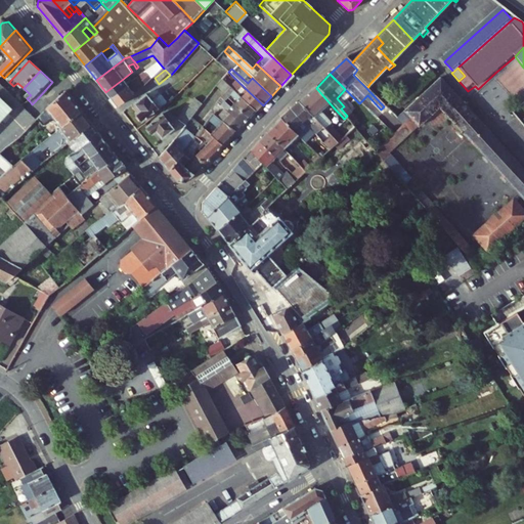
[(233,86),(223,76),(220,81),(230,90),(231,89),(233,86)]
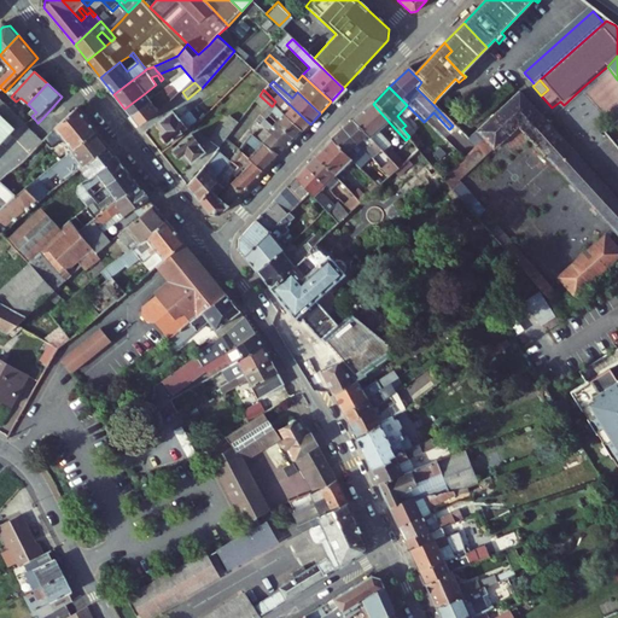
[(150,101),(130,116),(140,128),(179,95),(175,92),(169,98),(163,91),(150,101)]
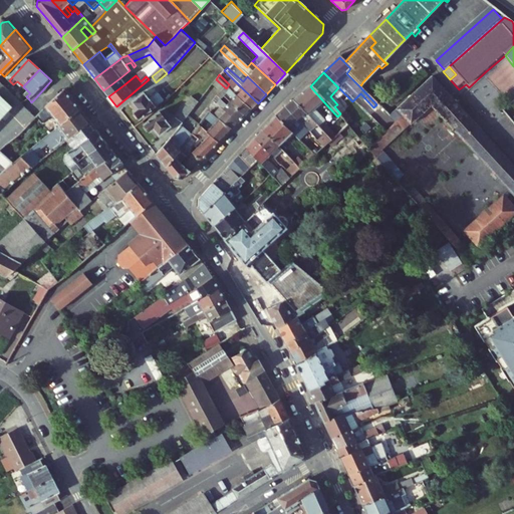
[(108,96),(124,84),(119,78),(103,90),(108,96)]
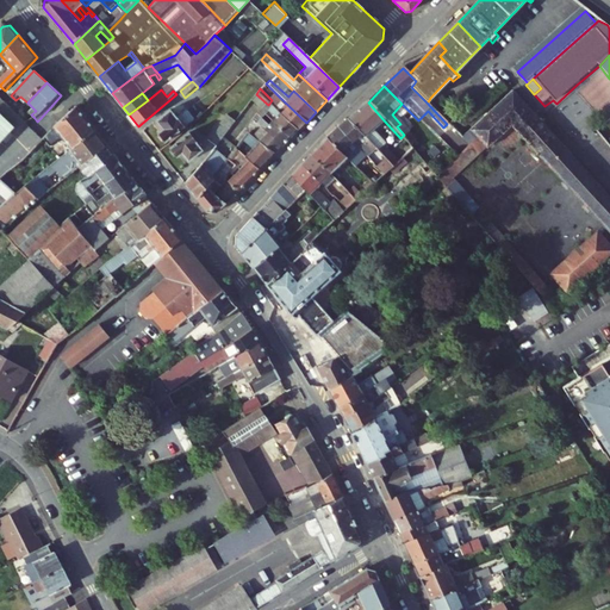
[(255,103),(257,100),(265,109),(268,105),(256,94),(251,99),(255,103)]
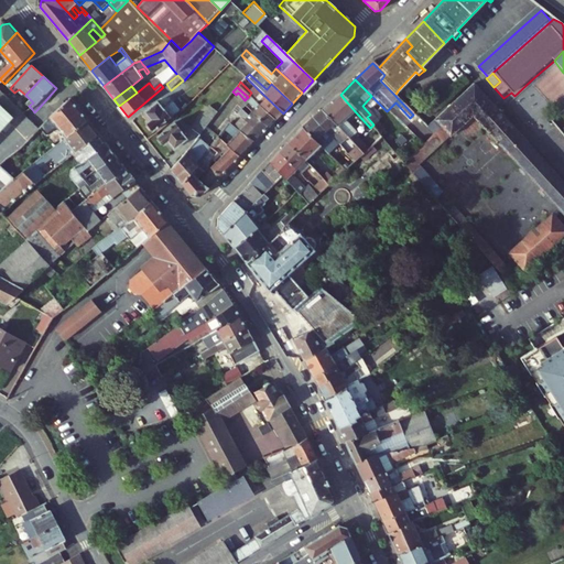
[(451,139),(473,120),(556,210),(563,218),(563,184),(475,87),(431,127),(427,129),(432,133),(435,131),(440,128),(451,139)]
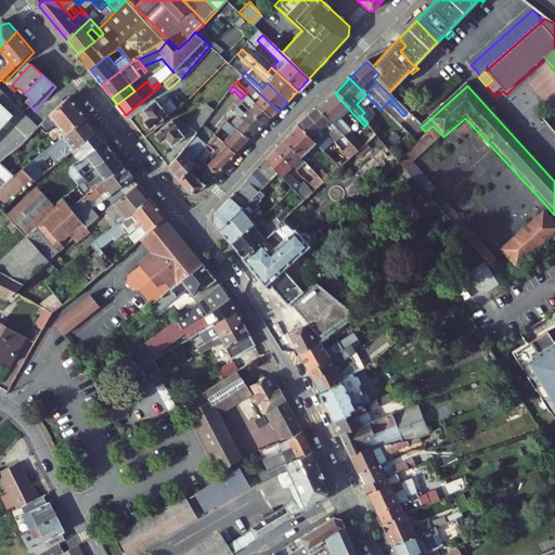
[(0,132),(11,121),(15,125),(27,113),(0,87),(0,132)]
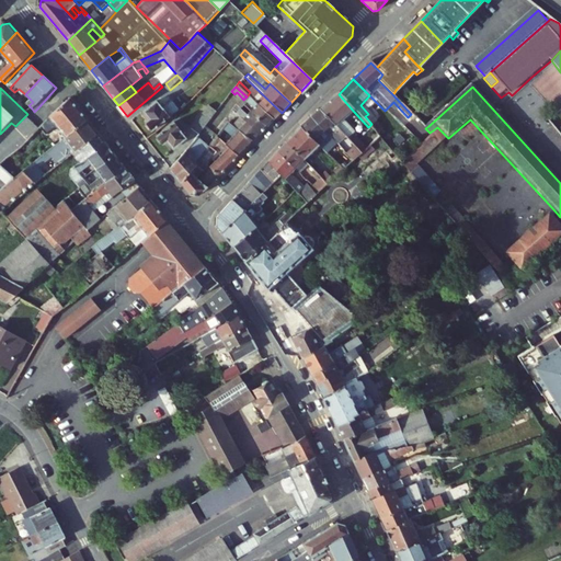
[(248,95),(251,100),(259,106),(274,121),(282,113),(255,88),(250,92),(248,95)]
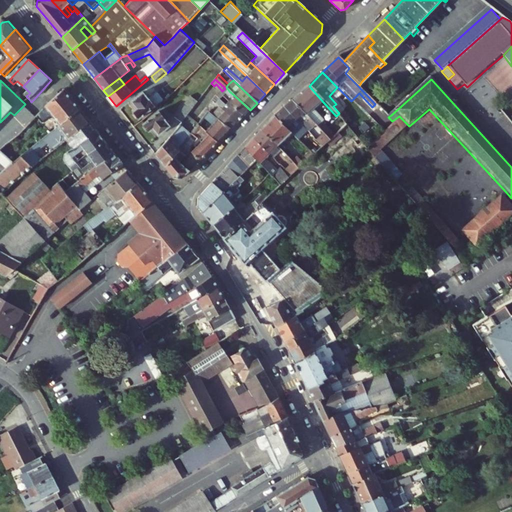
[(323,102),(309,86),(292,101),(316,126),(322,132),(330,140),(334,137),(322,124),(324,122),(314,110),(323,102)]
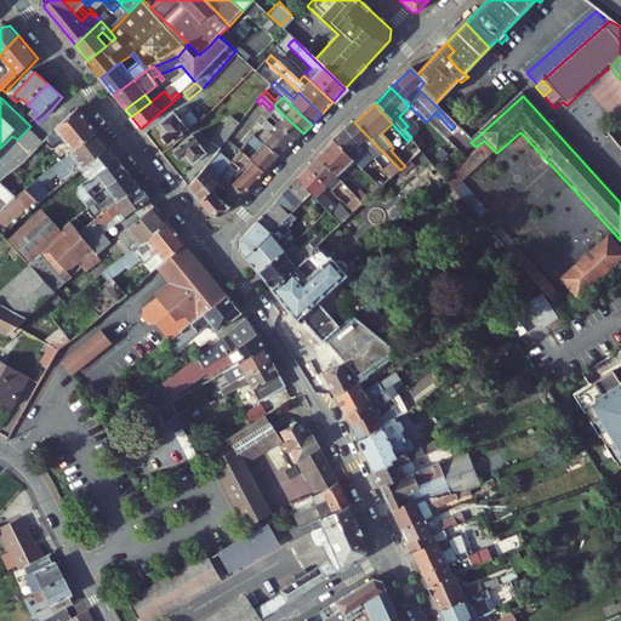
[(265,115),(269,120),(278,110),(274,106),(273,107),(269,110),(265,115)]
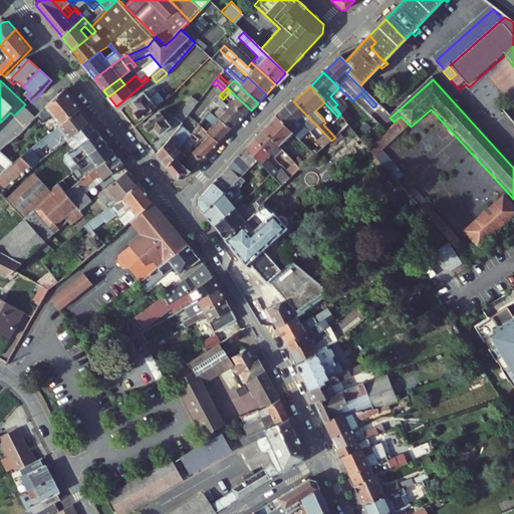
[(37,103),(48,92),(44,88),(34,99),(37,103)]
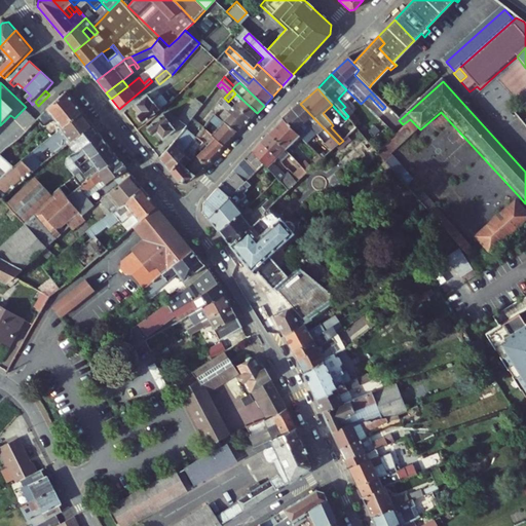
[(83,113),(68,92),(45,116),(48,121),(52,118),(60,127),(57,130),(58,133),(83,113)]
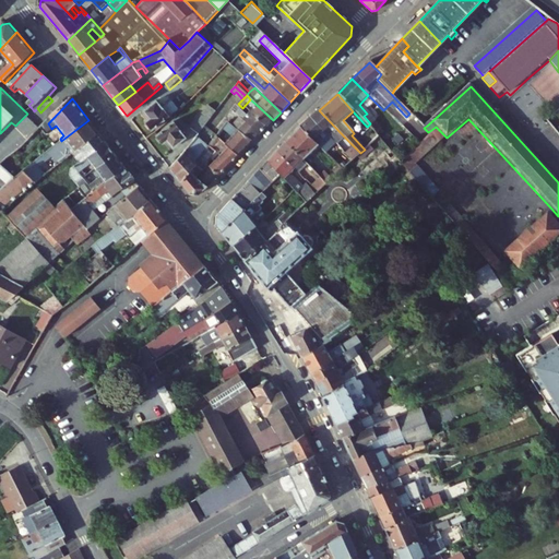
[(163,108),(157,102),(144,111),(150,120),(146,122),(147,125),(145,127),(150,131),(152,130),(153,131),(178,110),(171,100),(163,108)]
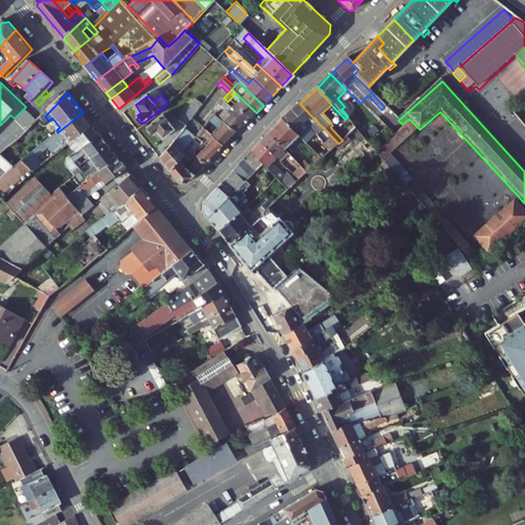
[(223,107),(228,102),(224,97),(218,104),(223,107)]
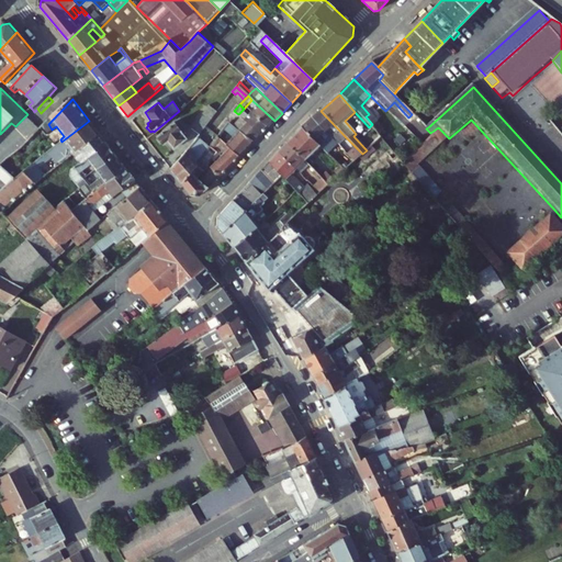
[(210,105),(192,130),(199,135),(216,112),(210,105)]
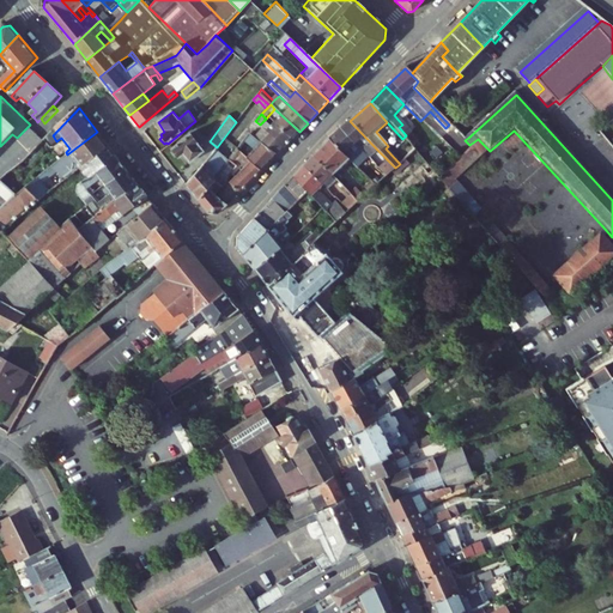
[(299,132),(283,116),(274,126),(291,141),(299,132)]
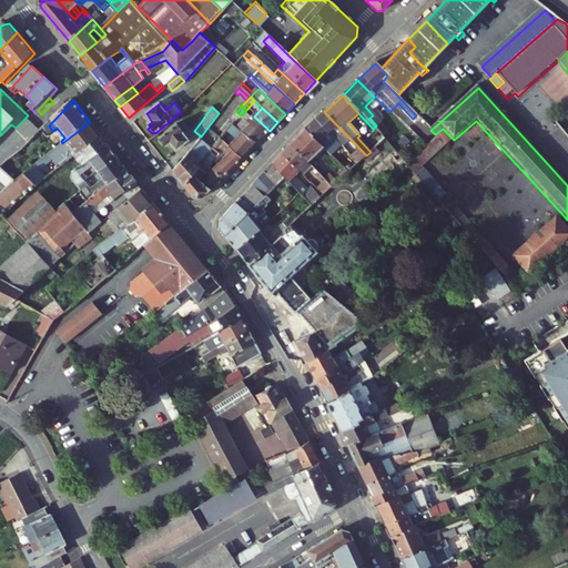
[(351,140),(324,112),(315,120),(330,135),(342,149),(351,140)]
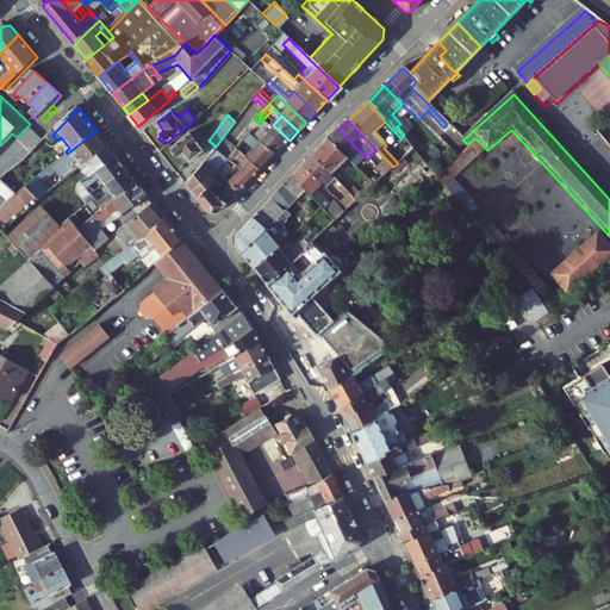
[(273,125),(266,132),(269,135),(282,148),(290,141),(273,125)]
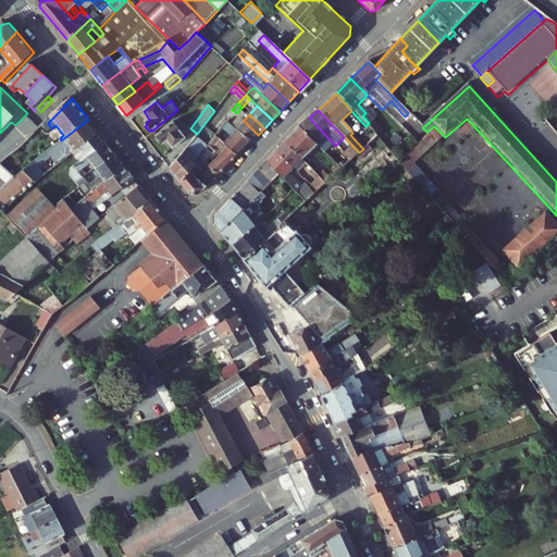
[(317,138),(323,133),(309,118),(298,127),(317,146),(324,153),(327,151),(317,138)]
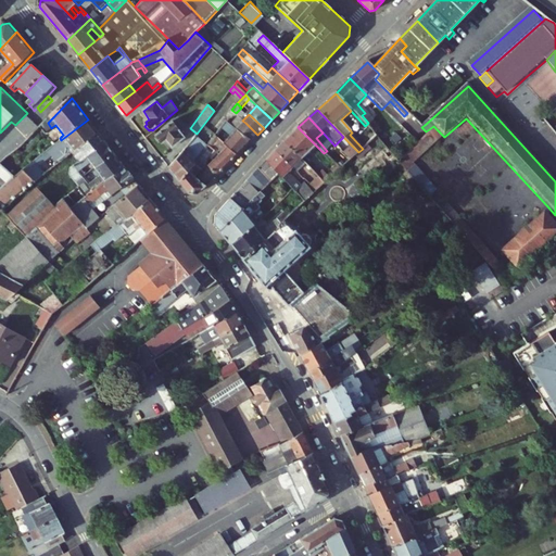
[(72,152),(98,133),(88,119),(61,140),(37,159),(40,162),(58,150),(64,159),(72,152)]
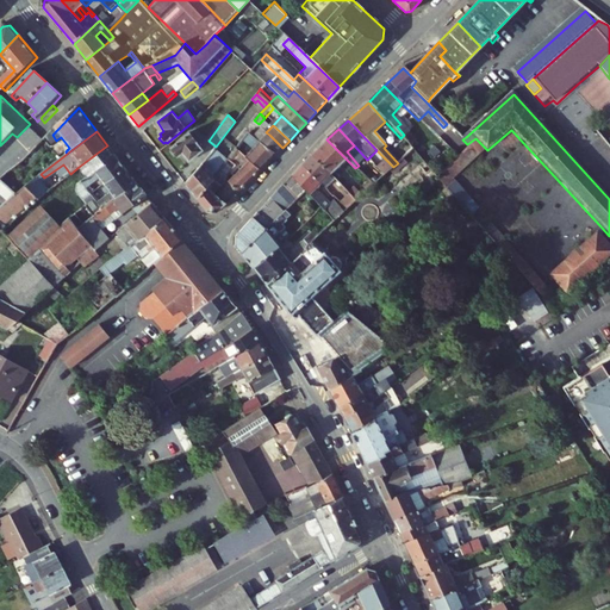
[(203,151),(190,134),(170,148),(173,150),(170,154),(175,159),(178,156),(184,156),(188,162),(203,151)]
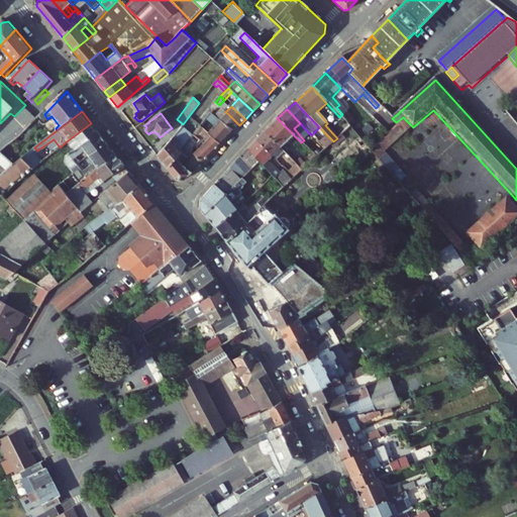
[(233,132),(239,125),(228,114),(220,122),(233,132)]
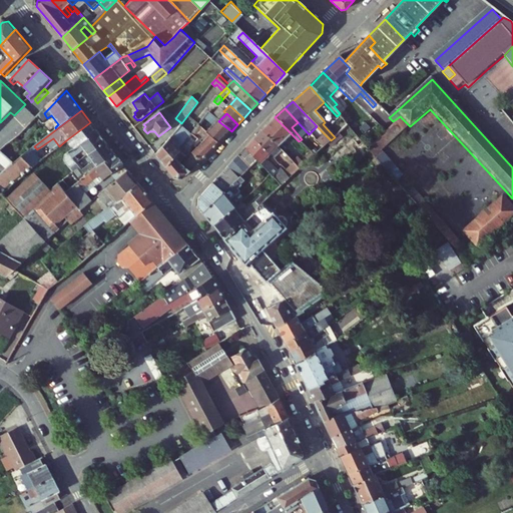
[(202,130),(214,117),(210,114),(199,126),(202,130)]
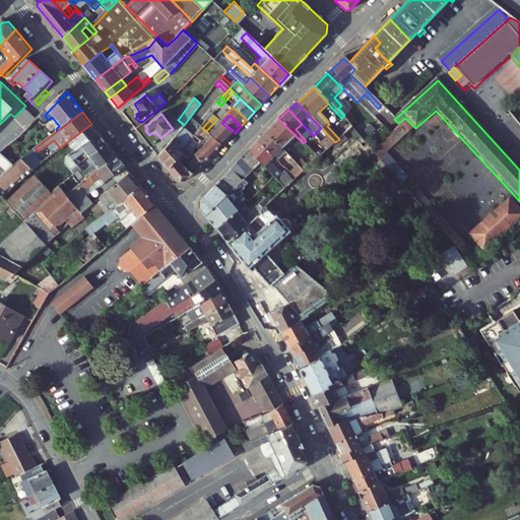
[(375,149),(372,152),(379,160),(384,155),(411,132),(415,128),(405,118),(401,121),(398,123),(400,125),(375,149)]
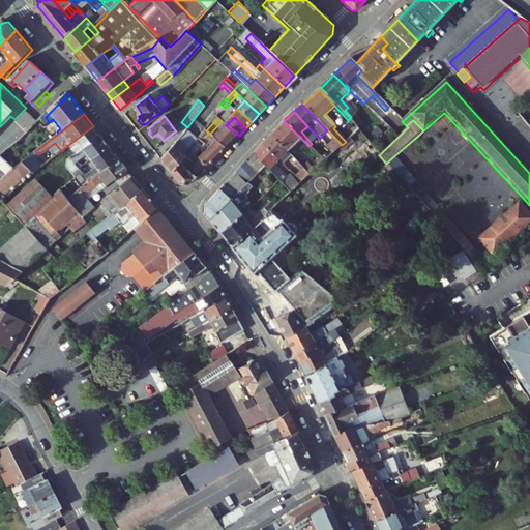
[(287,153),(301,139),(284,121),(269,135),(287,153)]
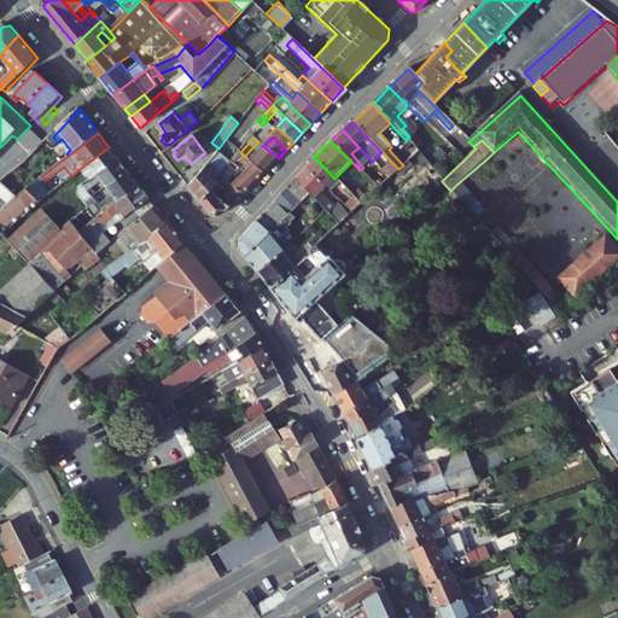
[(263,146),(249,162),(252,164),(262,175),(279,158),(263,146)]
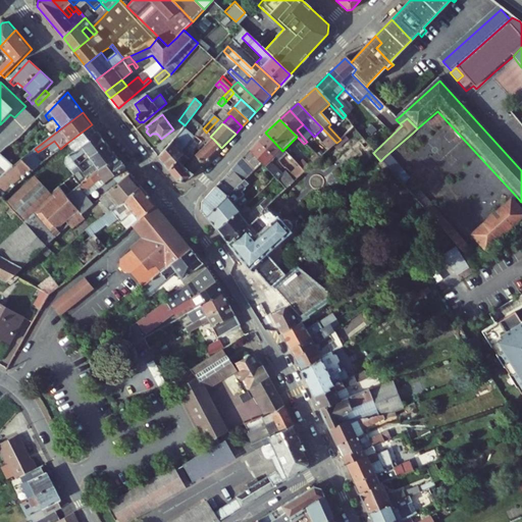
[(99,135),(92,124),(67,143),(74,153),(99,135)]
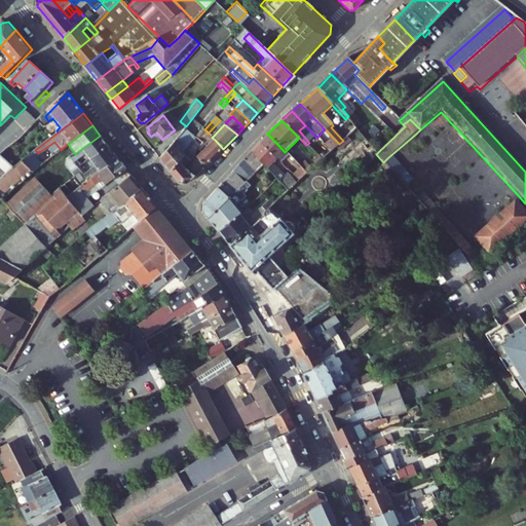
[(208,134),(204,129),(197,137),(202,142),(209,135),(208,134)]
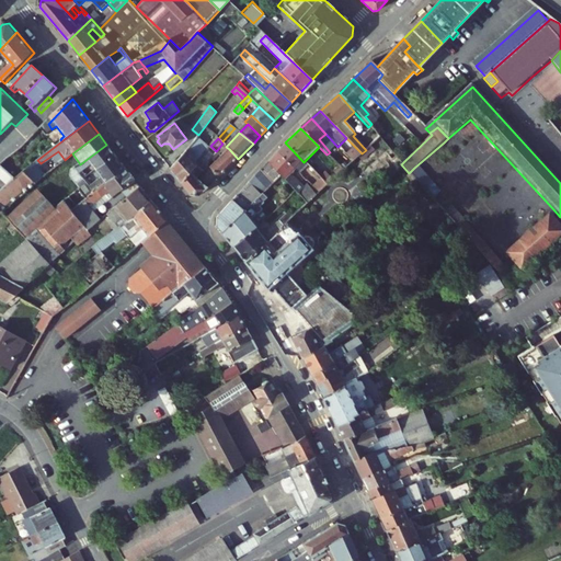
[(195,140),(170,171),(181,184),(197,162),(207,150),(208,150),(195,140)]
